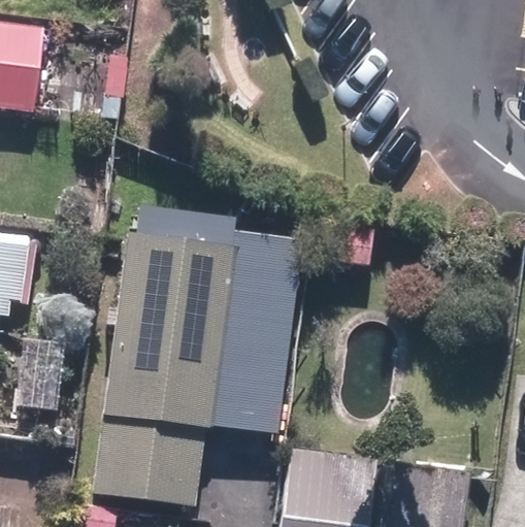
[(46,27),(0,20),(0,106),(35,112),(46,27)]
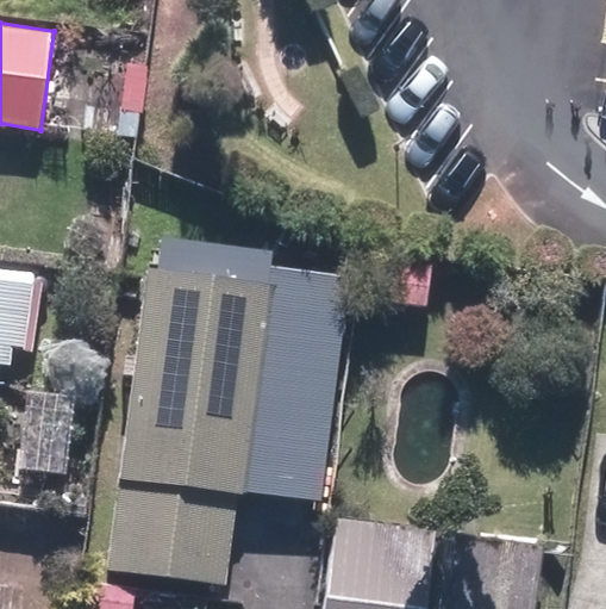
[(157,272),(144,271),(133,352),(125,350),(122,373),(131,374),(107,567),(227,583),(238,493),(288,499),(319,503),(347,279),(266,268),(268,253),(162,240),(157,272)]
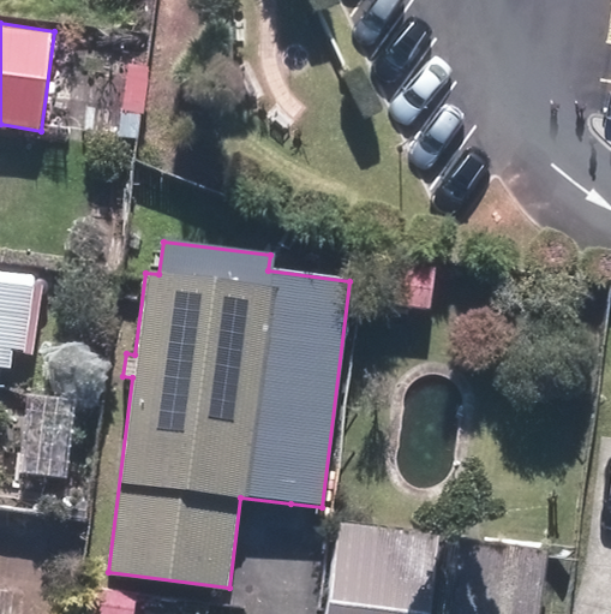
[(431,308),(436,264),(375,256),(369,299),(431,308)]
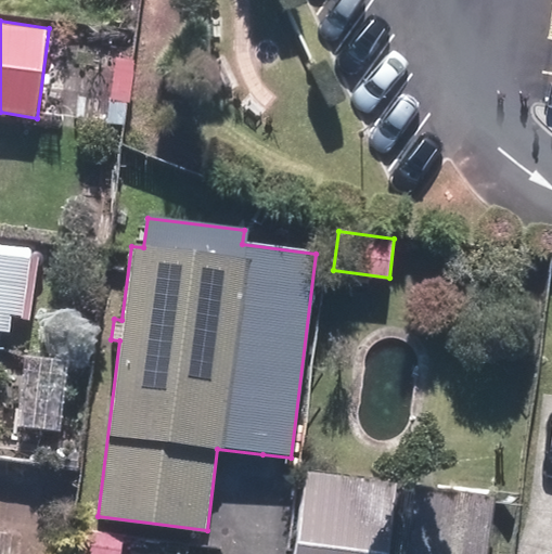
[(0,331),(10,332),(12,317),(23,318),(33,247),(0,243),(0,331)]
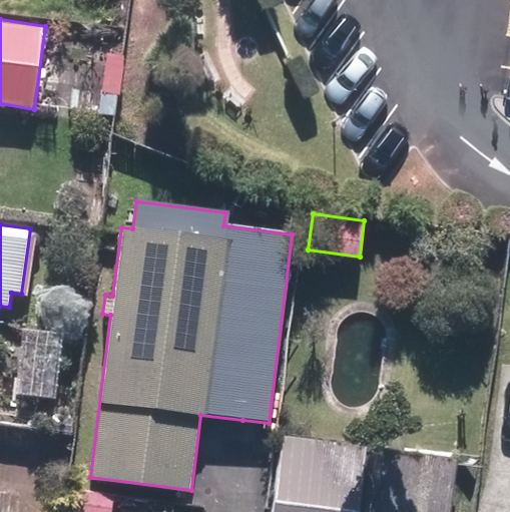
[(357,511),(366,446),(282,435),(271,511),(357,511)]
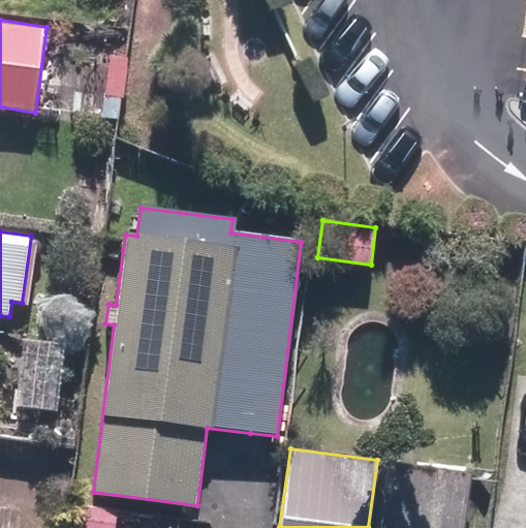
[(463,527),(471,474),(384,462),(375,527),(463,527)]
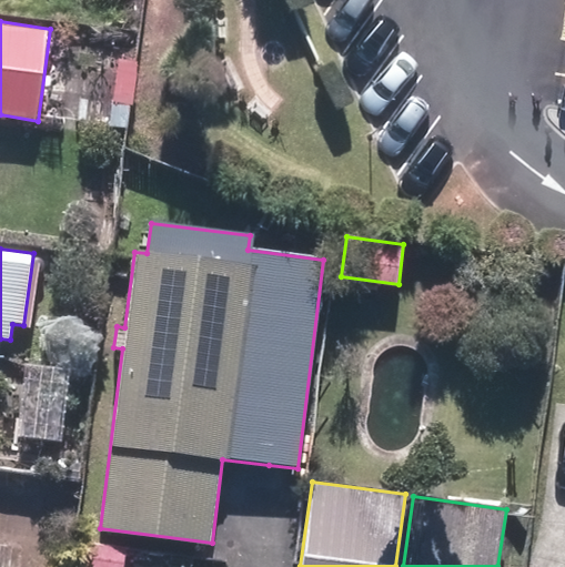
[(123,566),(127,547),(88,542),(83,566),(123,566)]
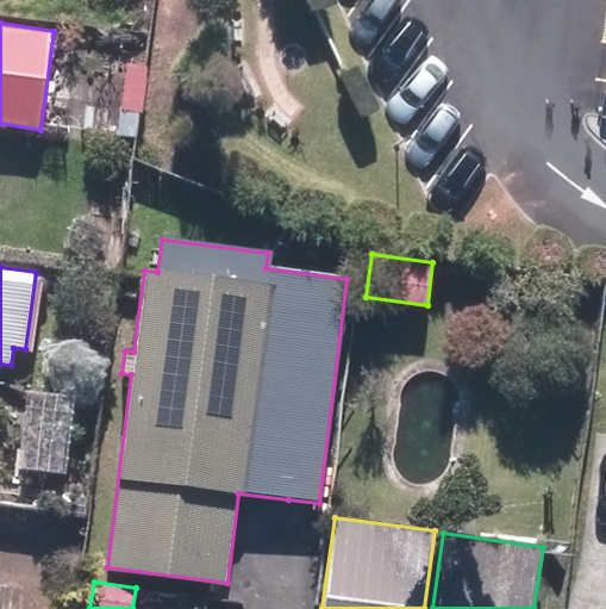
[(8,608),(11,596),(0,595),(0,608),(8,608)]
